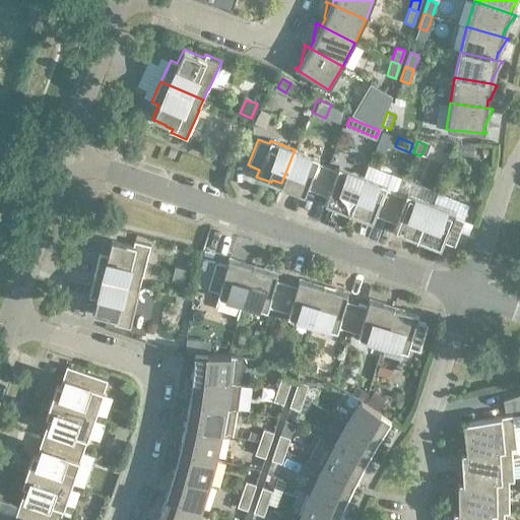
[(457,143),(456,153),(473,155),(474,145),(457,143)]
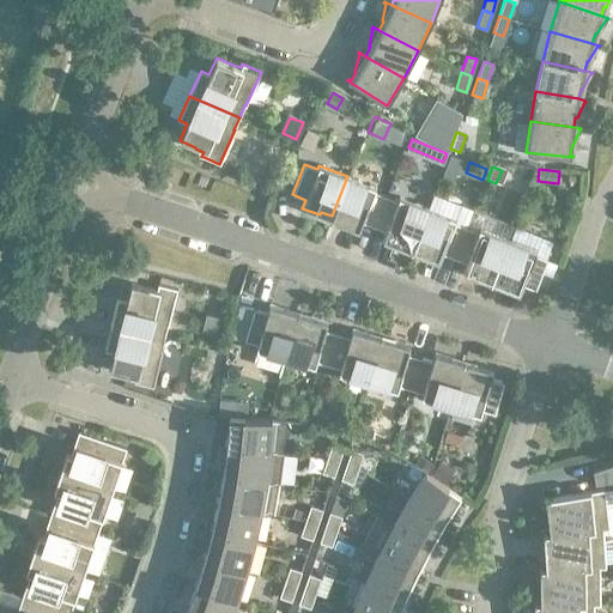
[(376,187),(347,176),(332,216),(343,220),(341,223),(358,230),(362,222),(374,226),(386,196),(374,192),(376,187)]
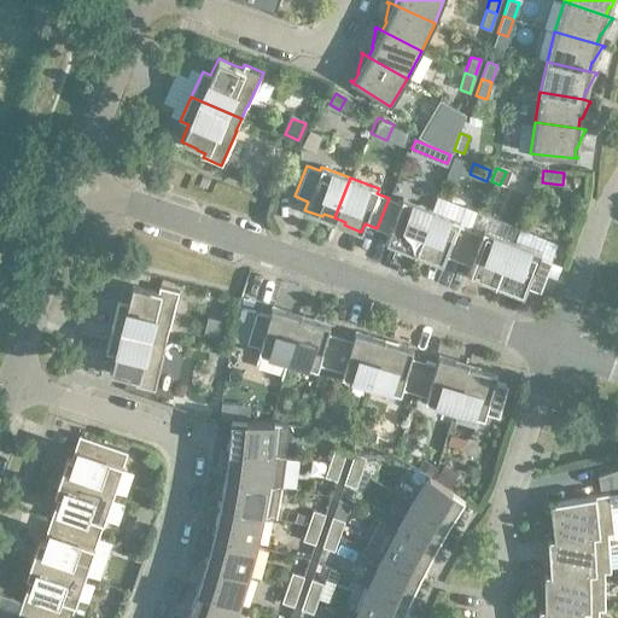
[(401,202),(389,198),(377,228),(389,233),(386,242),(403,249),(404,245),(415,249),(431,209),(402,198),(401,202)]
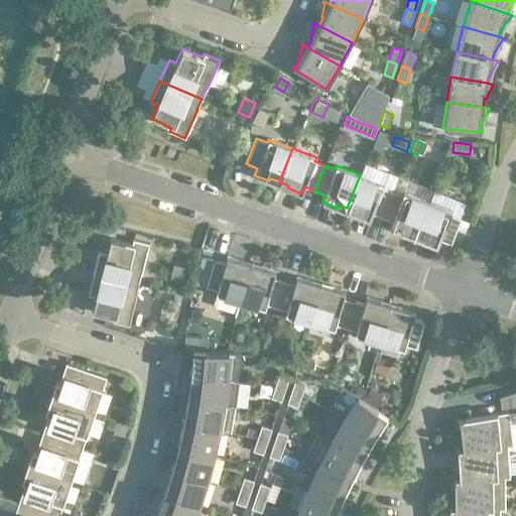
[(384,184),(360,174),(347,208),(356,212),(355,214),(369,220),(372,213),(382,217),(392,191),(382,187),(384,184)]
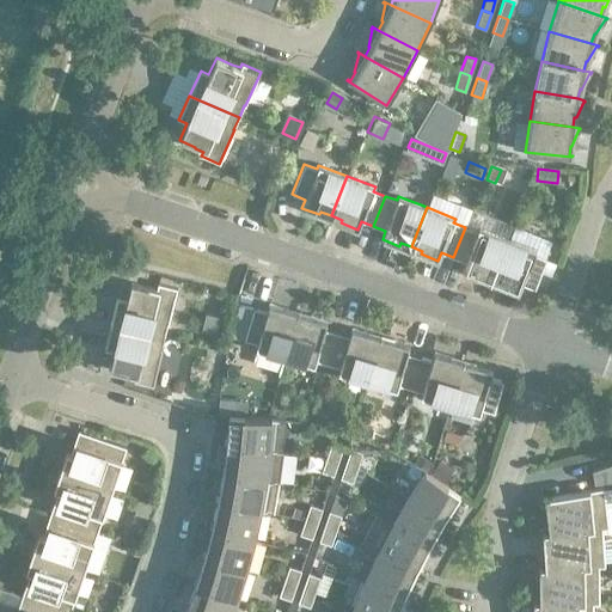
[(477,232),(465,227),(453,257),(465,262),(463,270),(479,277),(481,274),(491,279),(507,238),(478,227),(477,232)]
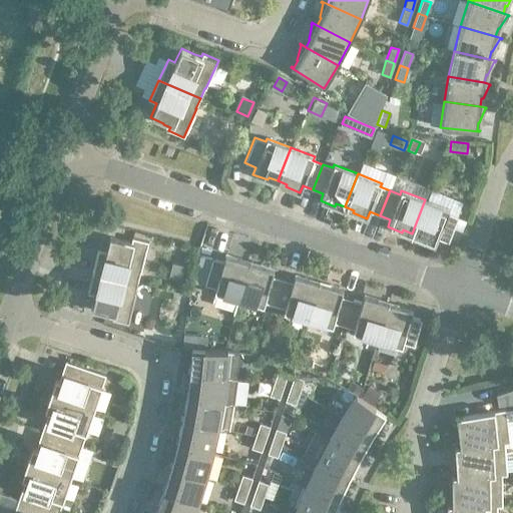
[(449,209),(425,199),(412,233),(421,236),(420,239),(434,244),(437,238),(448,242),(458,216),(447,212),(449,209)]
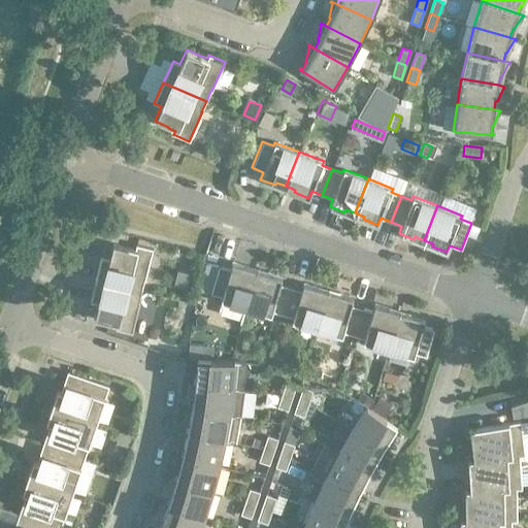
[(101,257),(96,279),(141,291),(144,279),(153,249),(136,244),(135,249),(128,246),(113,243),(109,259),(101,257)]
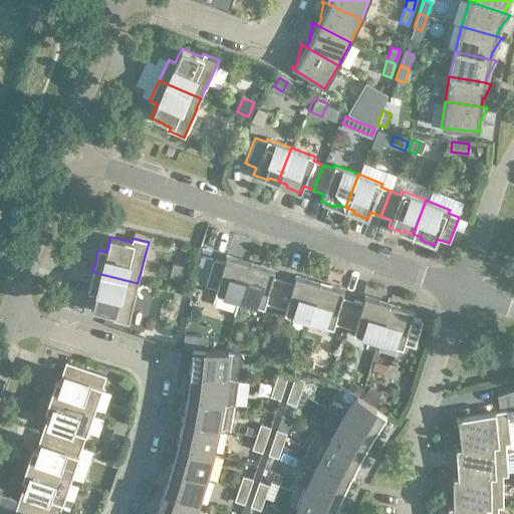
[(201,255),(193,282),(205,285),(212,259),(201,255)]
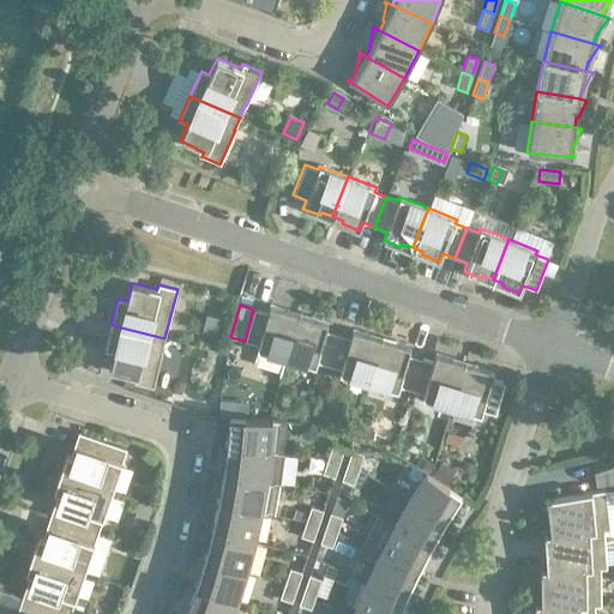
[(282,372),(286,357),(298,317),(287,313),(288,311),(270,305),(268,313),(253,309),(245,341),(258,344),(257,349),(259,350),(257,360),(259,365),(282,372)]
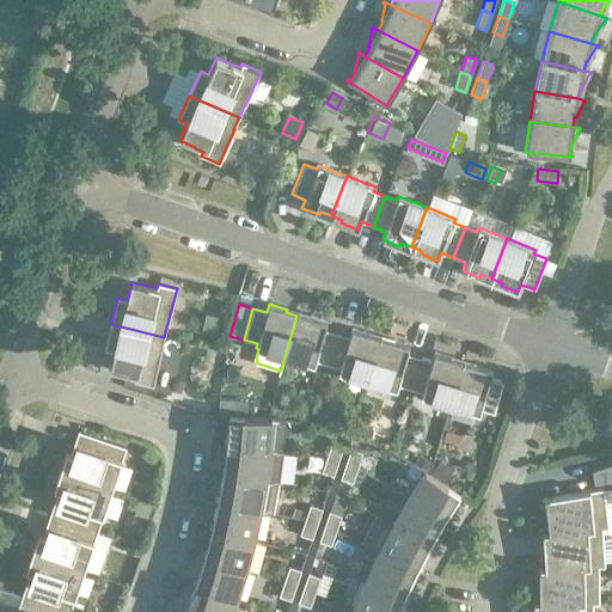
[(194,330),(194,331),(216,337),(218,336),(215,336),(220,317),(207,313),(202,332),(194,330)]
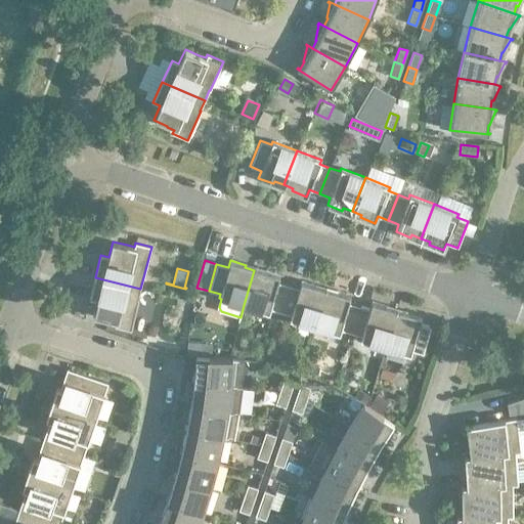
[(263,273),(254,270),(244,305),(269,312),(270,309),(280,312),(288,285),(277,281),(279,274),(264,270),(263,273)]
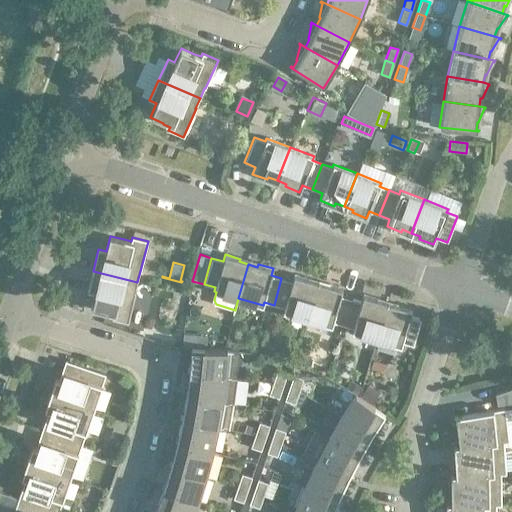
[(137,282),(93,271),(88,293),(95,295),(91,310),(105,313),(105,314),(112,315),(111,319),(128,323),(135,293),(134,292),(137,282)]
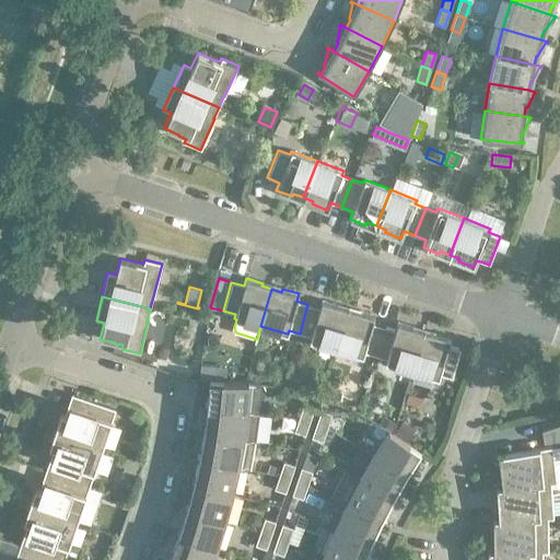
[(319,308),(307,304),(300,334),(311,337),(310,340),(336,348),(347,311),(337,308),(338,305),(322,301),(319,308)]
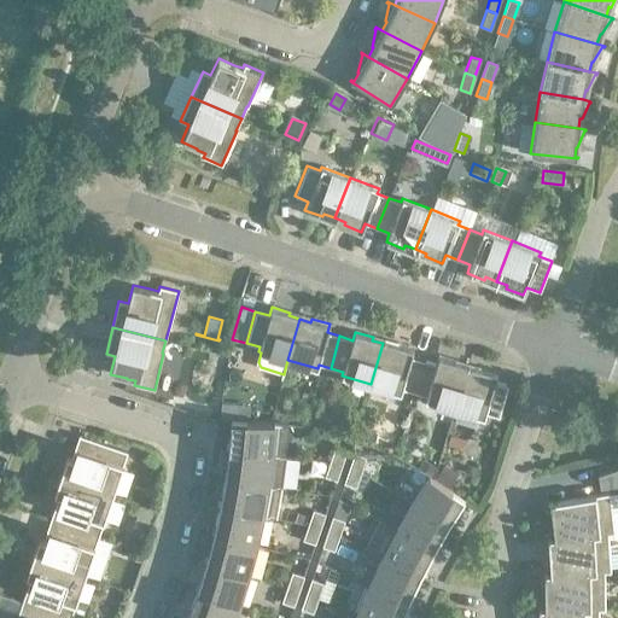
[(394,347),(383,343),(371,384),(401,394),(402,389),(414,392),(424,361),(410,357),(413,349),(395,343),(394,347)]
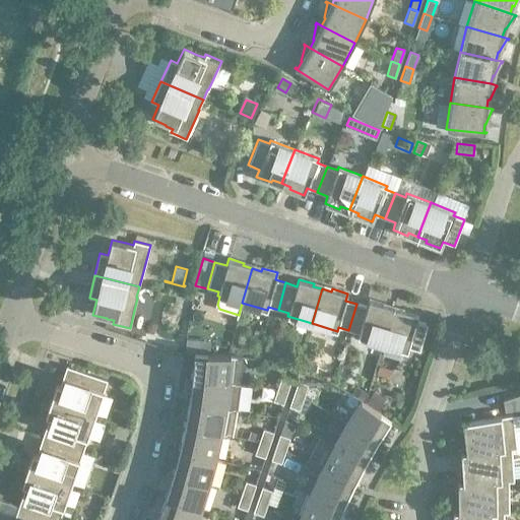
[(367,307),(356,304),(348,330),(359,333),(358,337),(382,344),(392,310),(383,307),(384,304),(369,300),(367,307)]
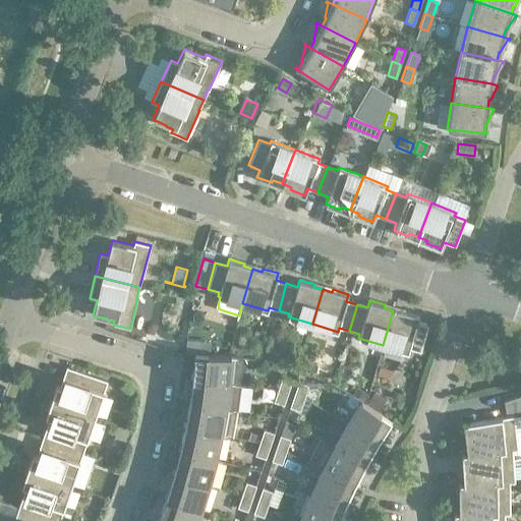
[(402,312),(393,310),(383,345),(408,352),(409,348),(420,352),(428,325),(416,322),(418,314),(403,310),(402,312)]
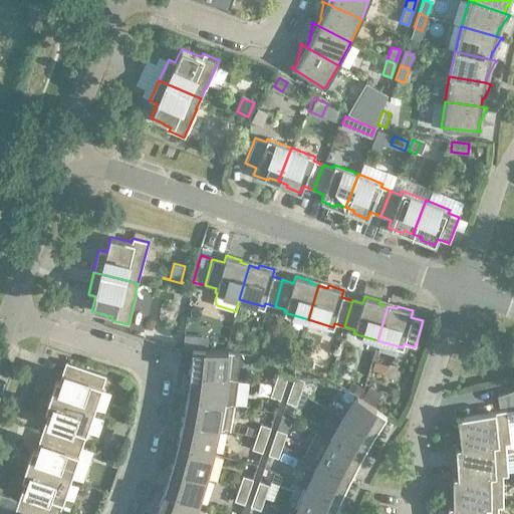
[(184,336),(184,348),(207,348),(208,337),(184,336)]
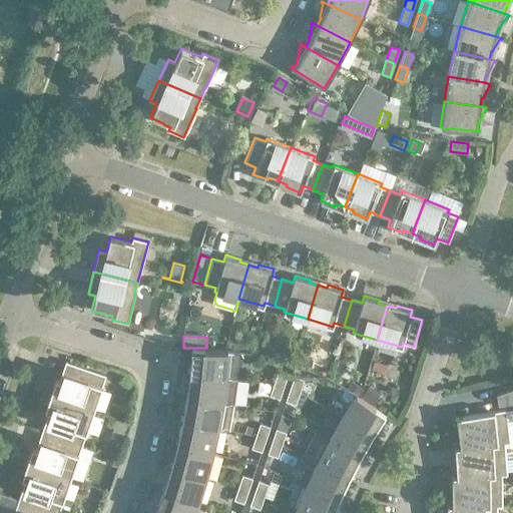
[(264,344),(262,353),(271,356),(274,347),(264,344)]
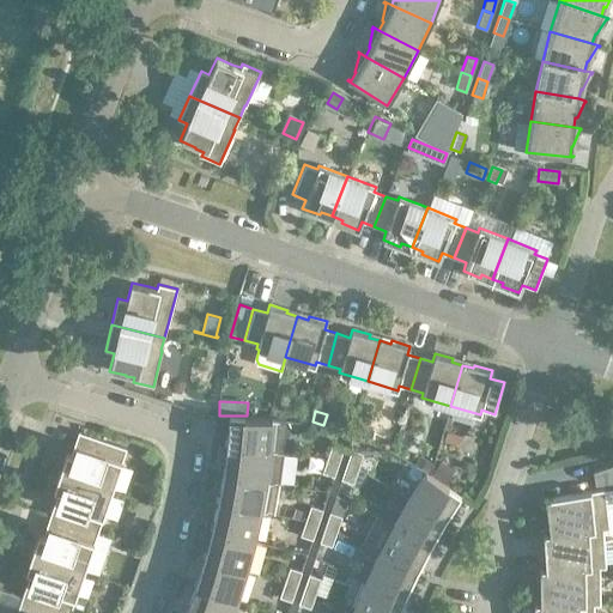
[(229,416),(226,445),(283,453),(285,420),(267,419),(229,416)]
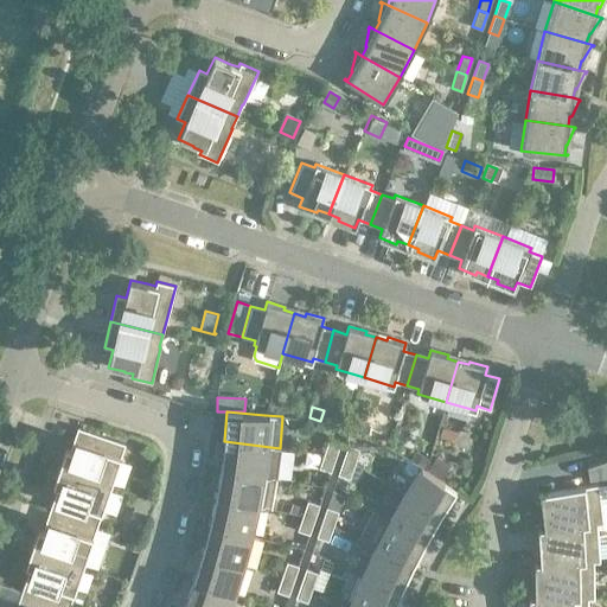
[(353,421),(351,428),(366,434),(369,427),(353,421)]
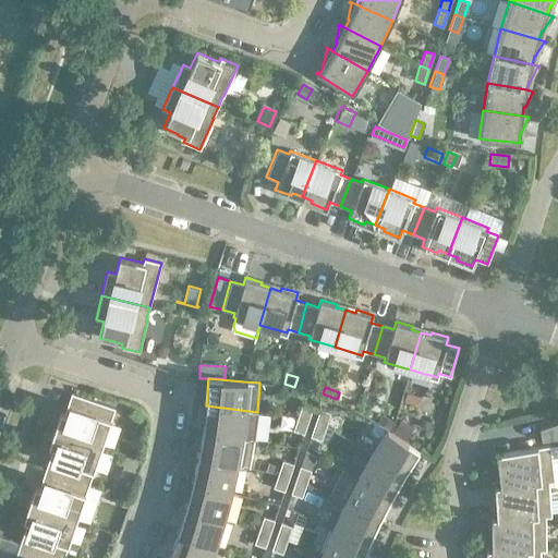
[(52,428),(51,429),(101,446),(114,408),(72,393),(72,392),(71,392),(65,408),(67,409),(67,408),(71,410),(69,415),(60,413),(55,429),(52,428)]
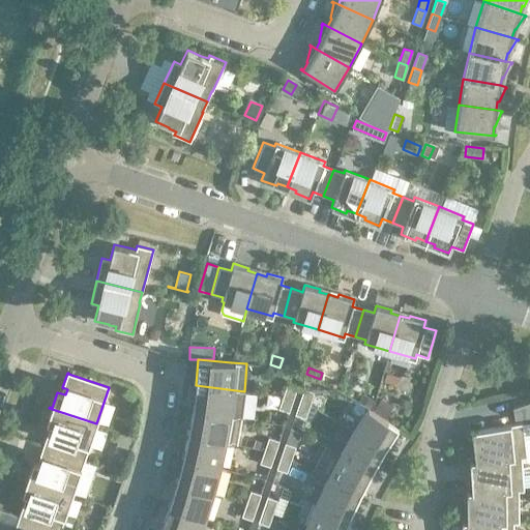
[(288,380),(283,395),(293,400),(298,383),(288,380)]
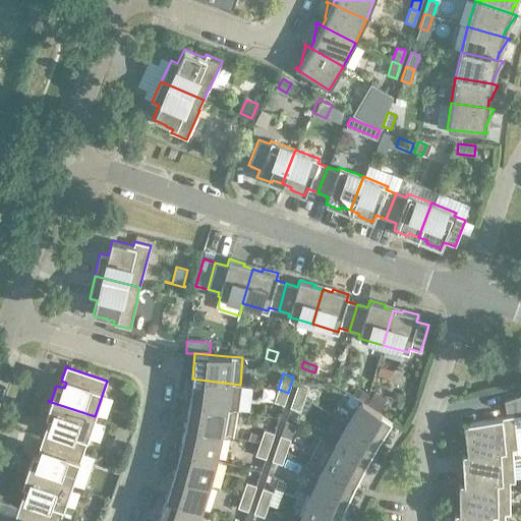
[(240,385),(192,379),(189,403),(236,411),(240,385)]
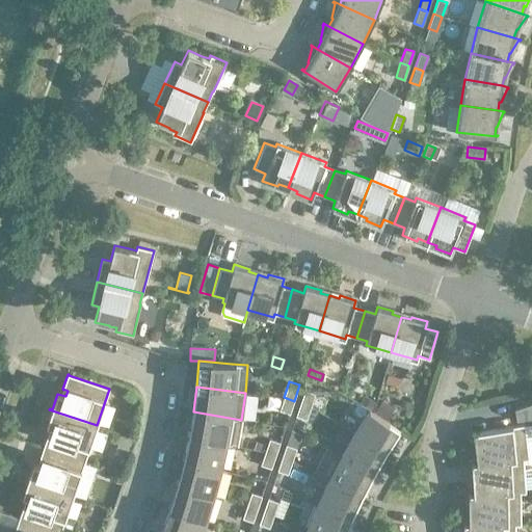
[(316,391),(306,387),(300,403),(311,406),(316,391)]
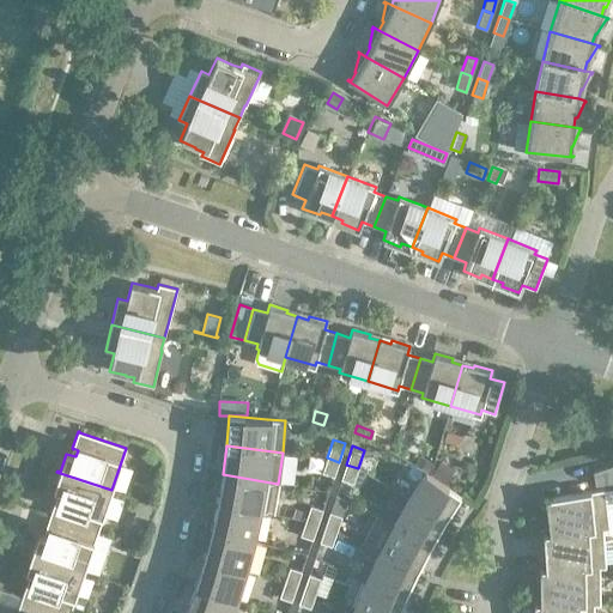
[(419,455),(414,465),(428,471),(432,462),(419,455)]
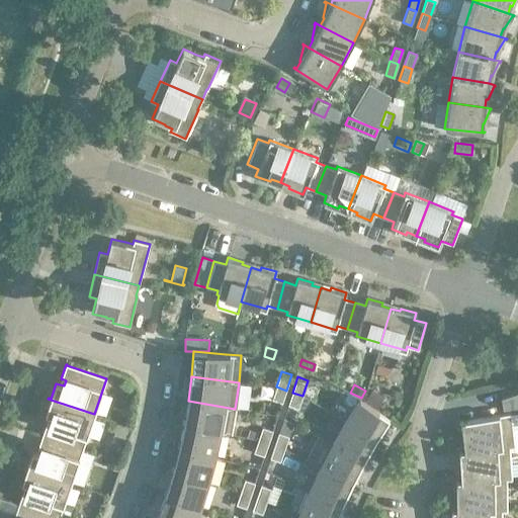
[(286,391),(276,386),(270,403),(281,406),(286,391)]
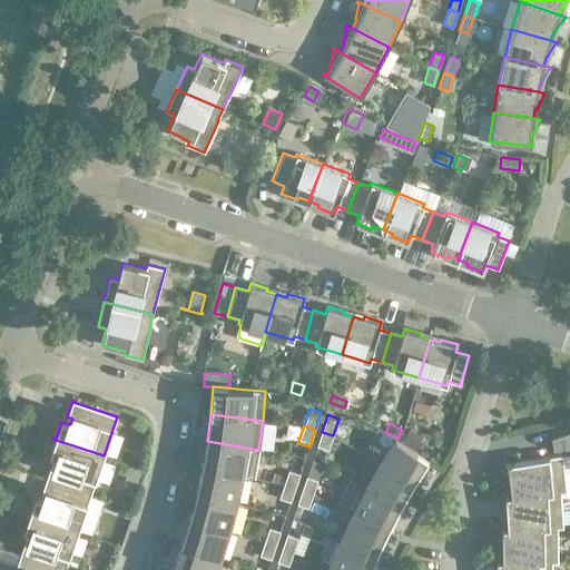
[(333,435),(322,432),(315,449),(327,453),(333,435)]
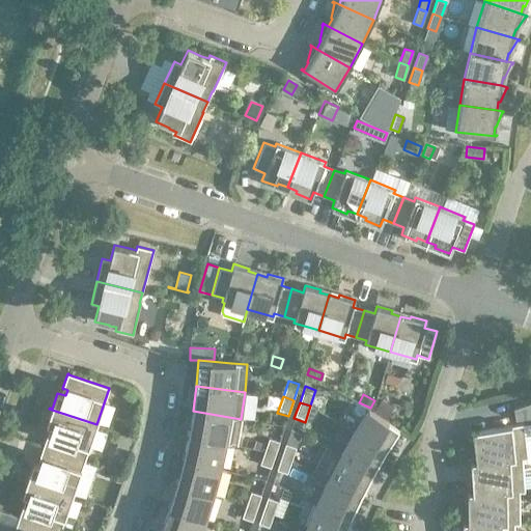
[(530,402),(514,410),(515,419),(530,417),(530,402)]
